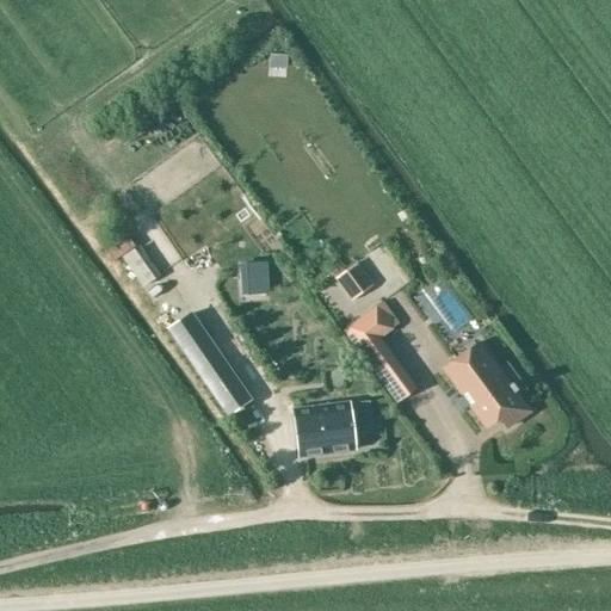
[(140,246),(123,258),(142,287),(159,275),(140,246)]
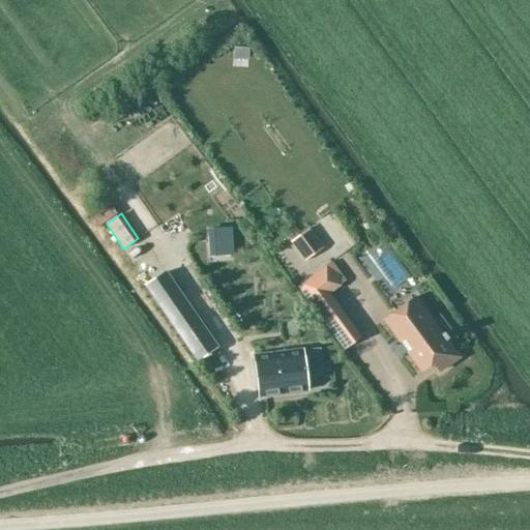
[(216,229),(218,256),(235,255),(233,228),(216,229)]
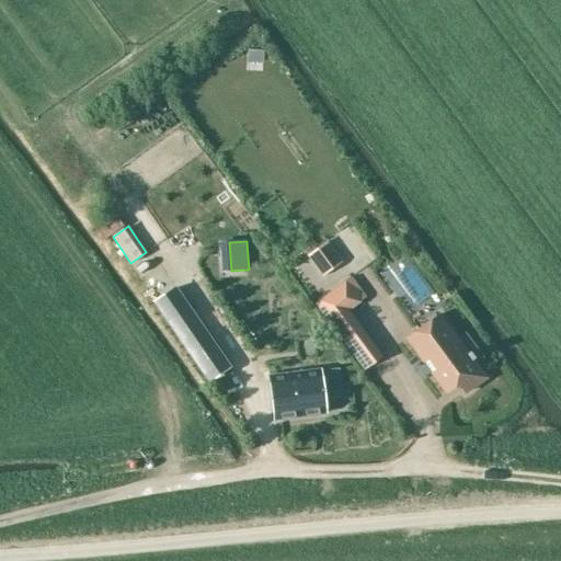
[(321,244),(307,255),(322,276),(336,265),(321,244)]
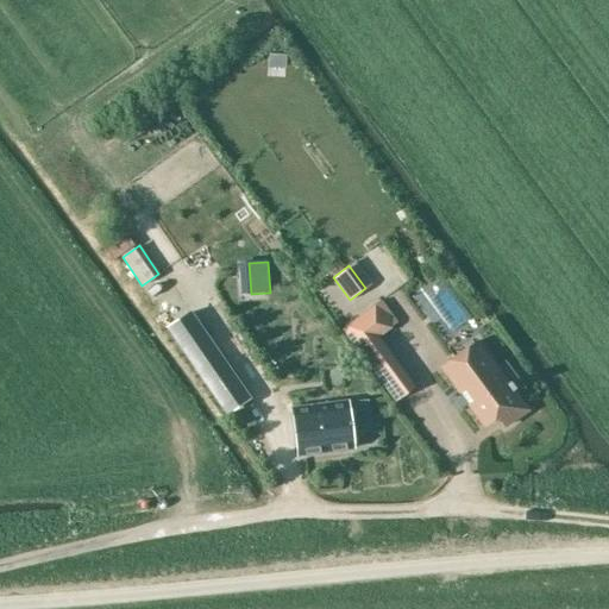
[(396,322),(380,301),(341,330),(358,351),(396,322)]
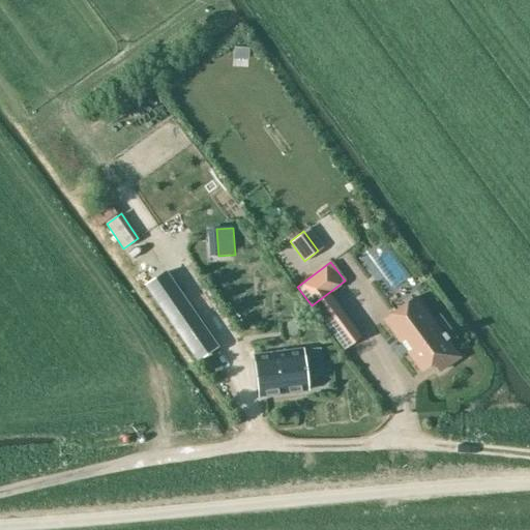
[(163,268),(142,282),(193,356),(214,343),(163,268)]
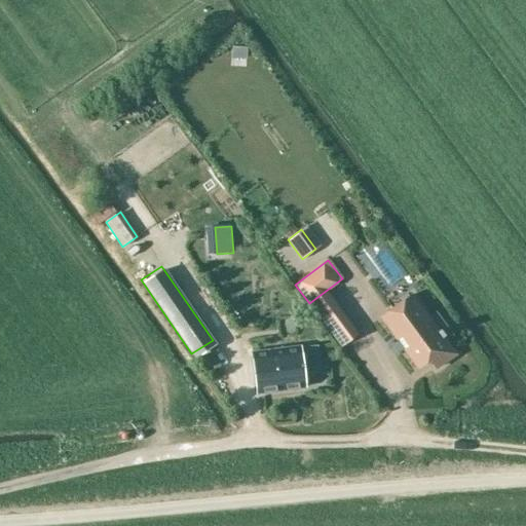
[(438,331),(411,295),(380,317),(417,368),(429,360),(436,368),(454,354),(442,336),(444,335),(440,329),(438,331)]
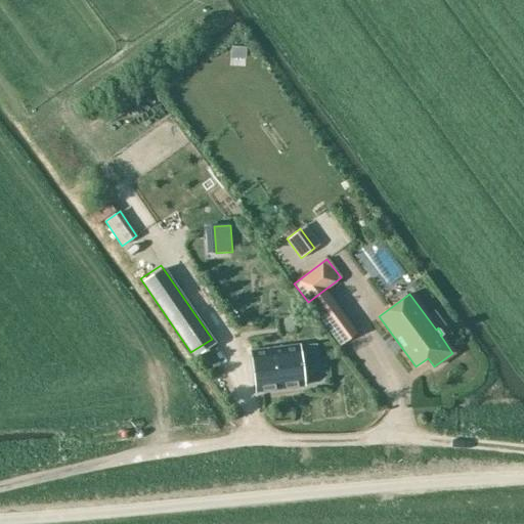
[(252,351),(256,392),(304,388),(303,374),(319,372),(316,347),(300,349),(300,347),(252,351)]
